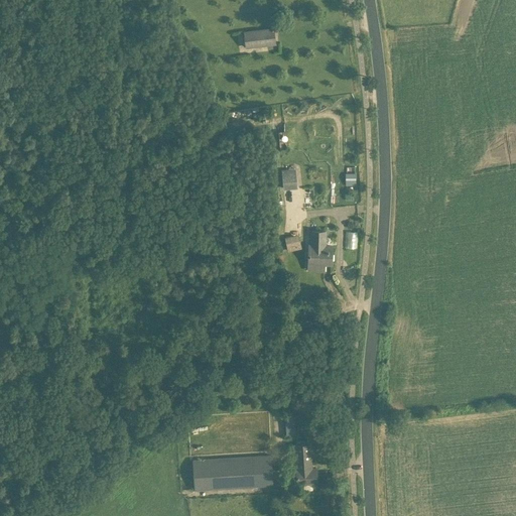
[(247,47),(277,43),(275,27),(245,31),(247,47)]
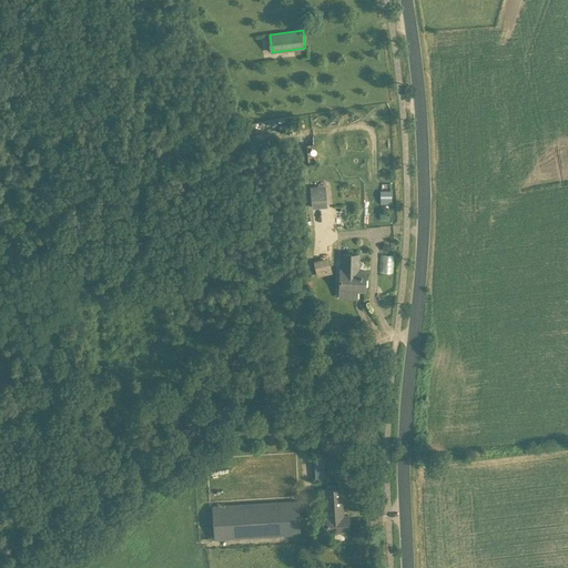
[(312,208),(316,206),(327,205),(325,185),(311,186),(311,190),(312,208)]
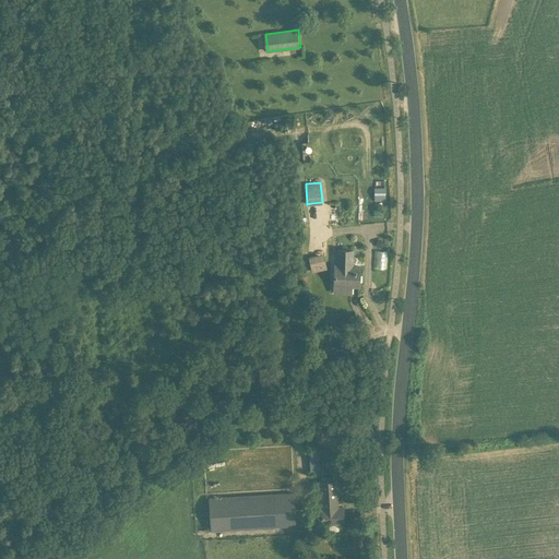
[(385,188),(375,188),(375,198),(385,198),(385,188)]
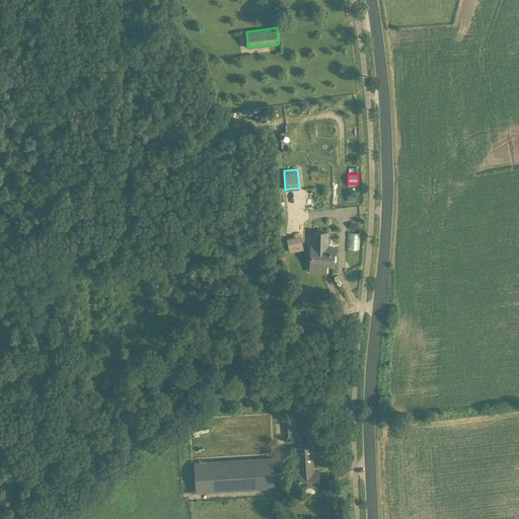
[(326,264),(332,264),(334,264),(335,251),(327,251),(327,246),(326,246),(327,232),(313,232),(312,245),(310,245),(309,271),(318,272),(326,272),(326,264)]
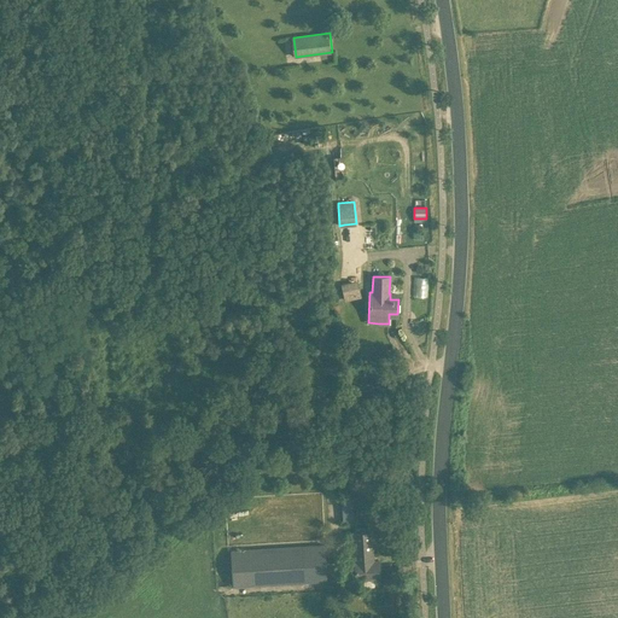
[(412,296),(426,296),(427,277),(413,277),(412,296)]
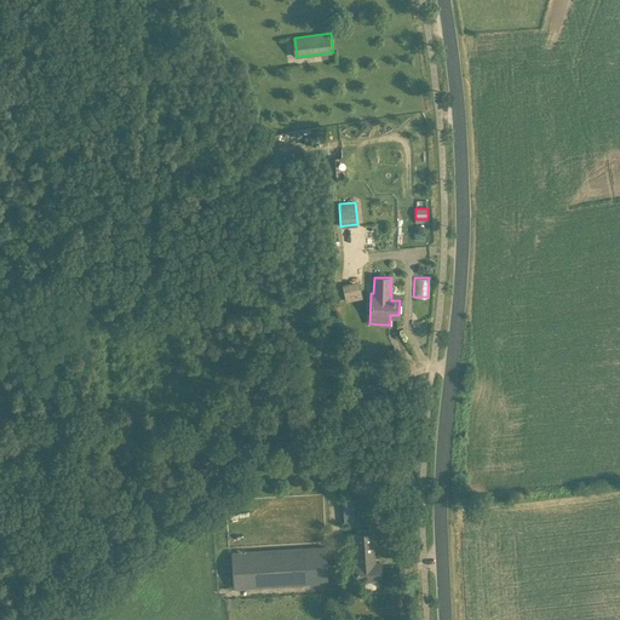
[(343,288),(344,294),(361,291),(360,285),(343,288)]
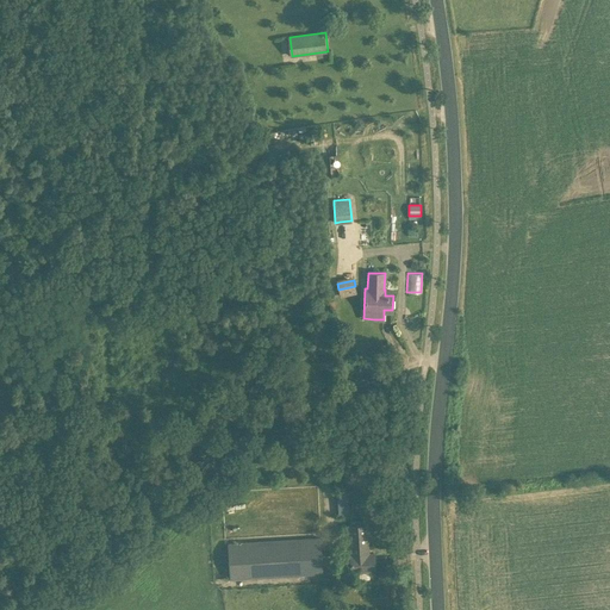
[(340,468),(348,473),(350,468),(342,464),(340,468)]
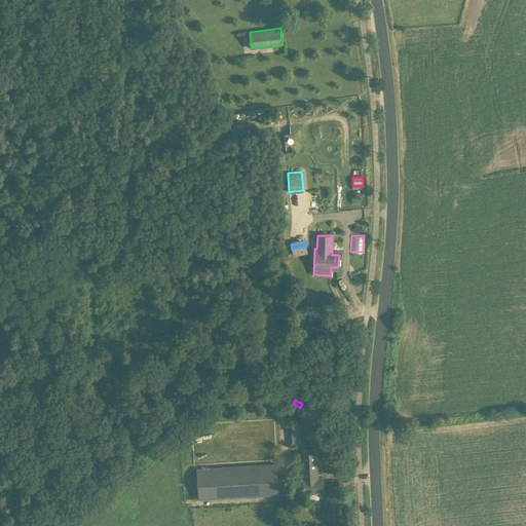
[(303,424),(292,424),(293,444),(303,443),(303,424)]
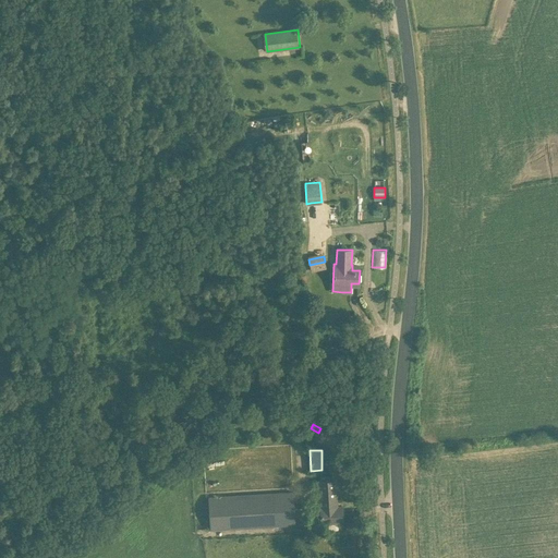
[(343,521),(342,508),(342,506),(337,506),(337,500),(336,480),(320,481),(322,508),(320,508),(322,523),(343,521)]
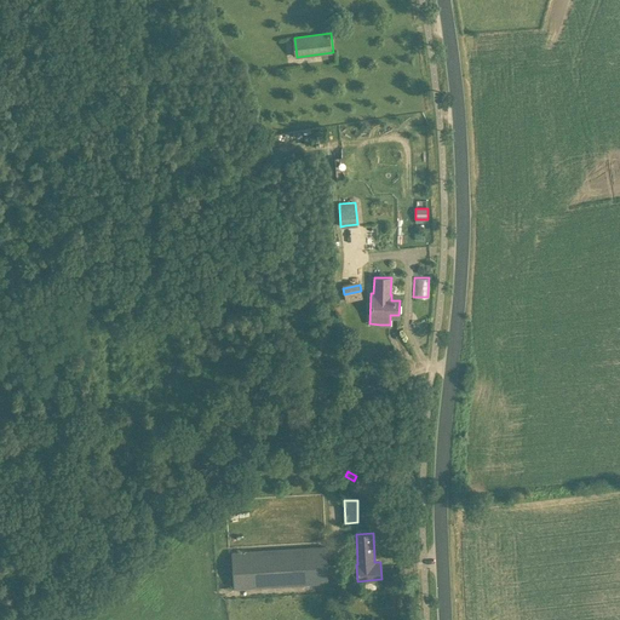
[(326,545),(231,552),(234,589),(329,583),(326,545)]
